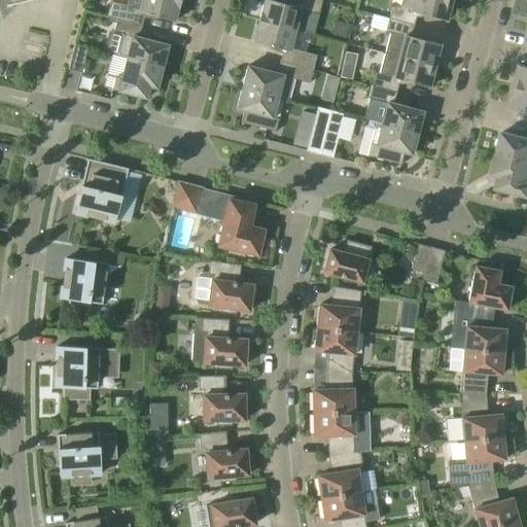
[(174,22),(179,0),(141,0),(139,8),(111,1),(107,16),(116,20),(142,26),(145,14),(174,22)]
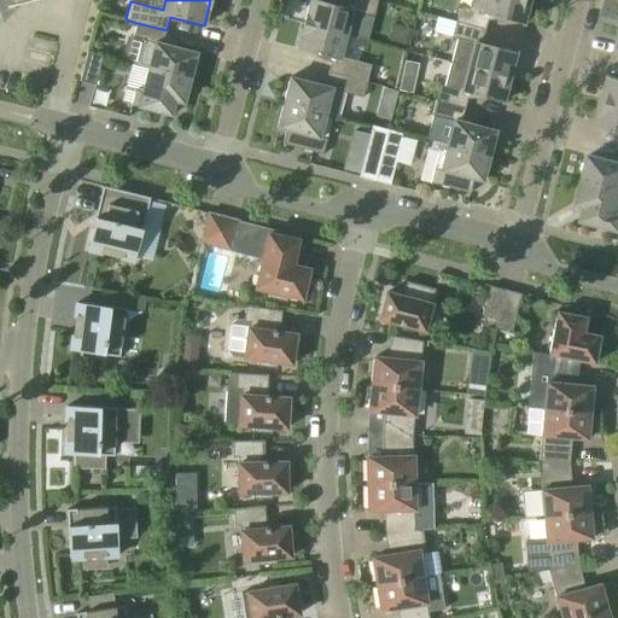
[(374,17),(378,1),(373,0),(347,0),(345,7),(314,0),(309,0),(304,24),(347,35),(363,40),(369,16),(374,17)]
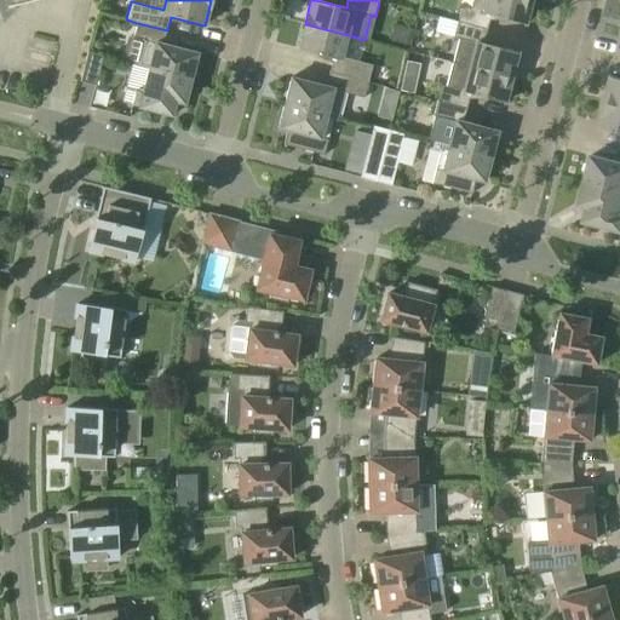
[(472,0),(470,9),(461,6),(458,22),(486,29),(489,16),(526,24),(530,0),(472,0)]
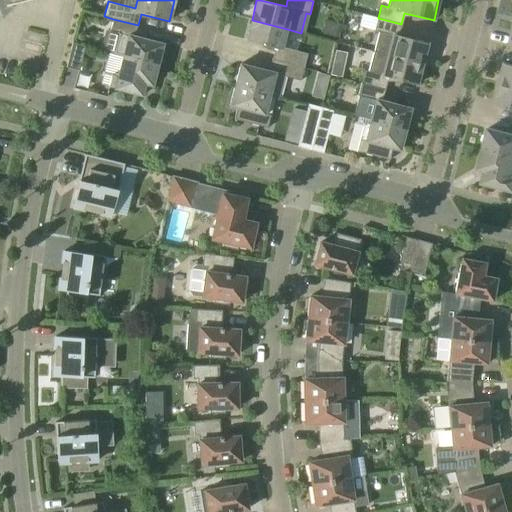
[(398,36),(401,24),(378,18),(374,31),(379,32),(374,52),(422,64),(428,43),(398,36)]
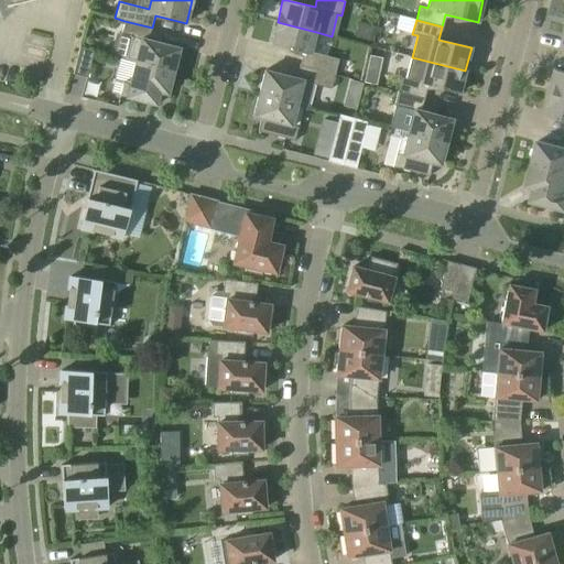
[(183,54),(179,53),(180,49),(159,43),(159,41),(150,36),(152,28),(125,21),(121,35),(130,36),(125,58),(136,62),(174,72),(174,68),(180,69),(183,54)]
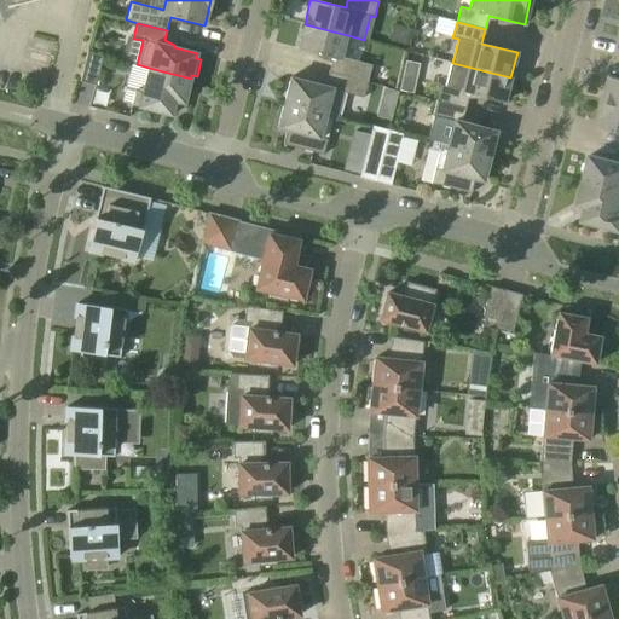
[(341,57),(347,35),(305,24),(298,50),(333,58),(329,73),(342,76),(368,82),(372,65),(341,57)]
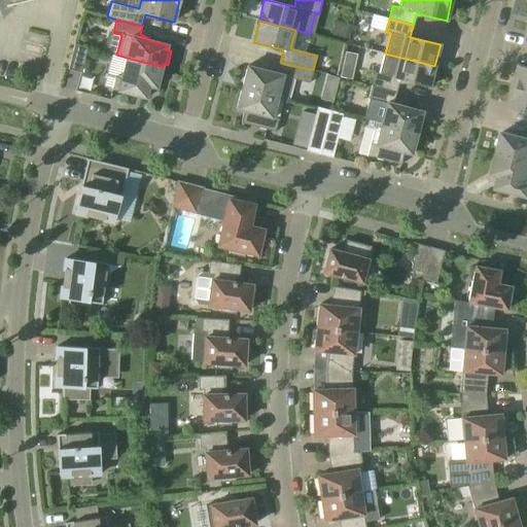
[(81,73),(88,47),(74,44),(68,69),(81,73)]
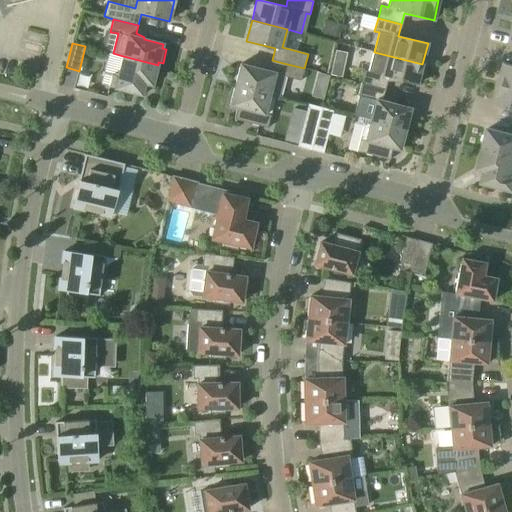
[(342,71),(345,51),(335,49),(332,69),(342,71)]
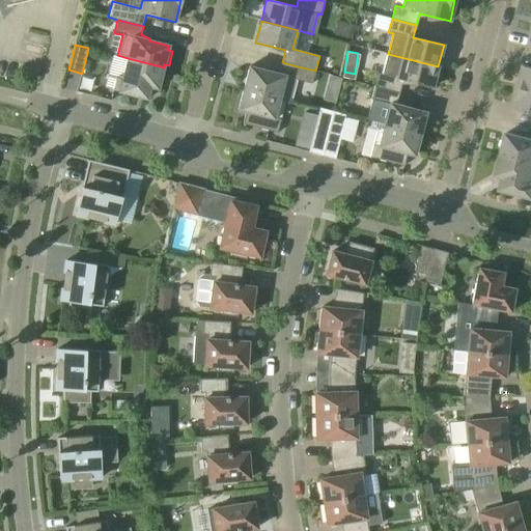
[(432,88),(438,66),(388,54),(383,74),(378,73),(374,86),(398,92),(402,80),(432,88)]
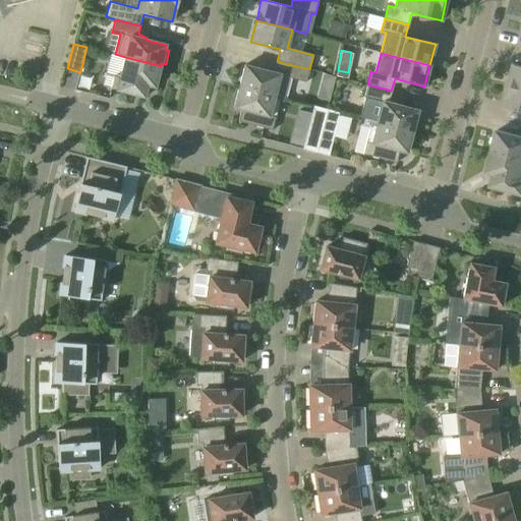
[(155,88),(161,66),(125,57),(120,77),(114,75),(111,89),(145,98),(148,85),(155,88)]
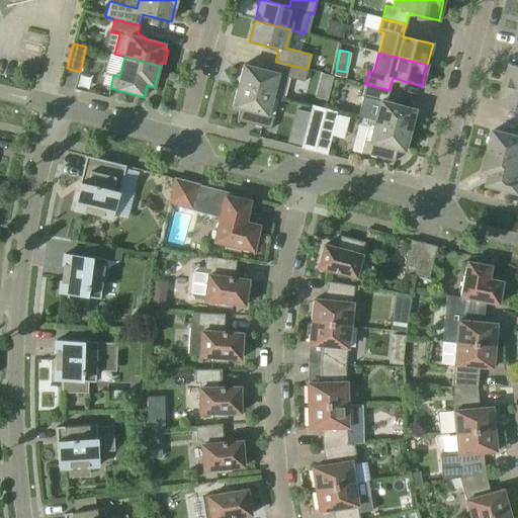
[(305,82),(308,69),(286,64),(275,61),(272,72),(243,65),(238,86),(273,95),(284,98),(290,78),(305,82)]
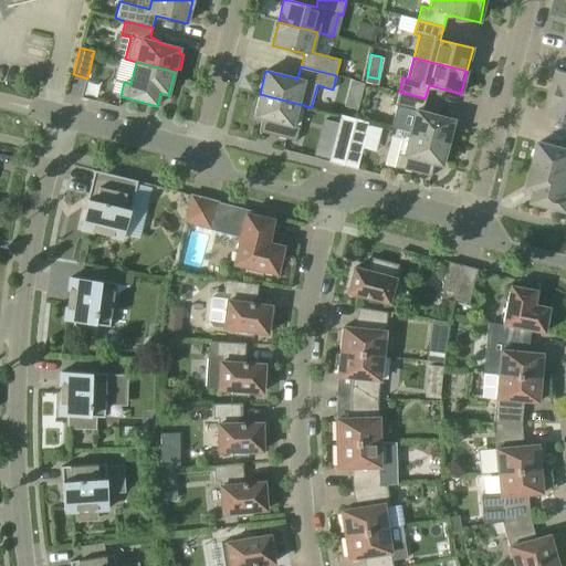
[(565,72),(558,70),(553,93),(565,96),(565,72)]
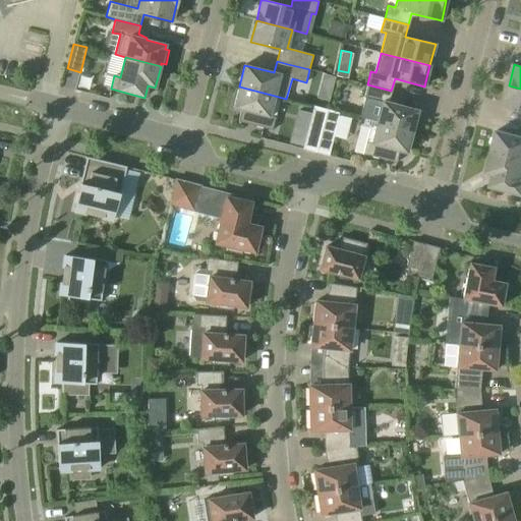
[(322,72),(317,98),(330,100),(334,74),(322,72)]
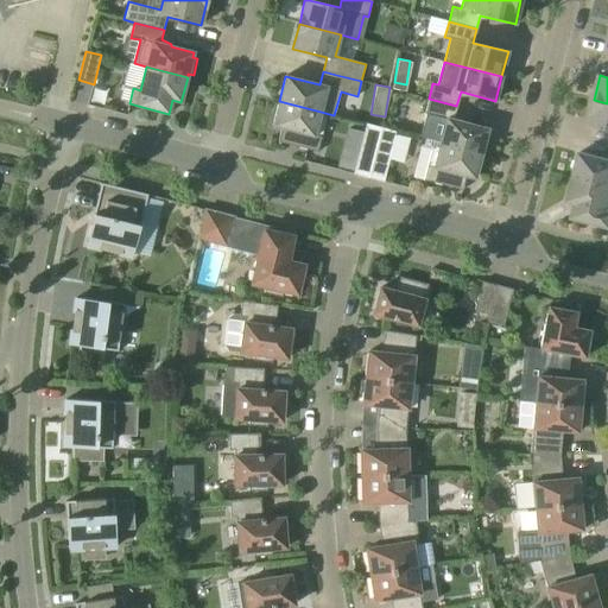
[(453,120),(456,106),(429,99),(425,114),(435,116),(429,139),(426,139),(481,153),(488,130),(453,120)]
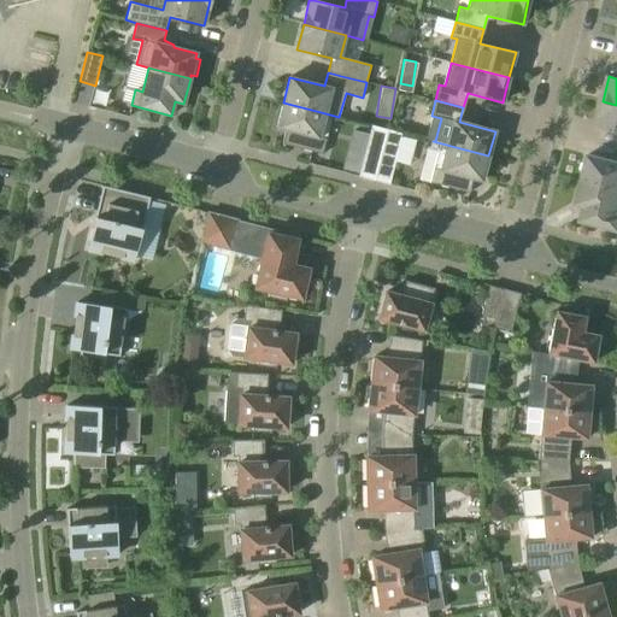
[(616,131),(616,105),(603,101),(595,127),(616,131)]
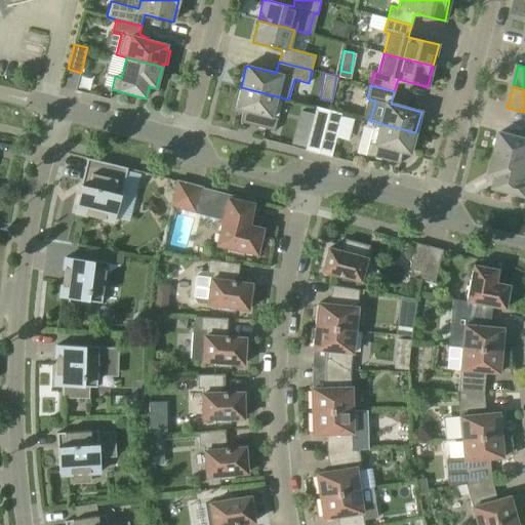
[(272,117),(277,96),(241,87),(236,109),(243,111),(240,122),(274,131),(277,118),(272,117)]
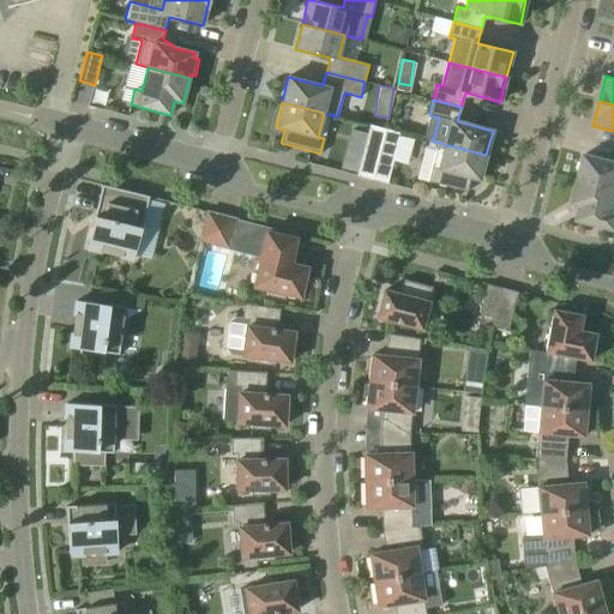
[(362,155),(378,158),(385,130),(369,125),(362,155)]
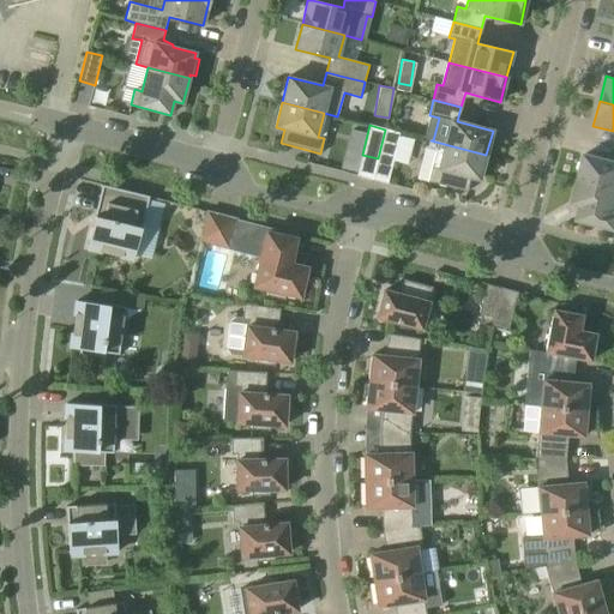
[(378,158),(392,162),(401,133),(385,130),(378,158)]
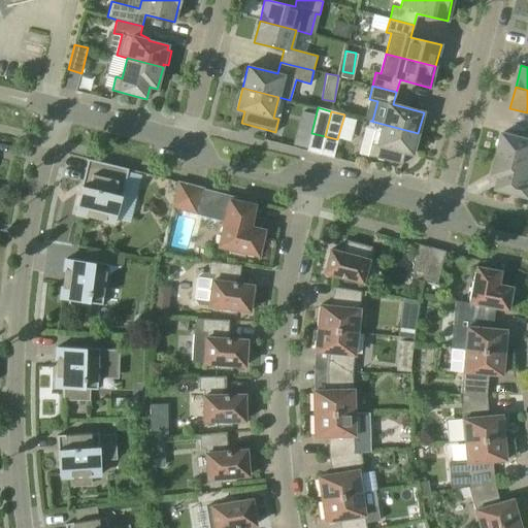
[(413,155),(418,133),(370,121),(361,155),(402,165),(404,154),(413,155)]
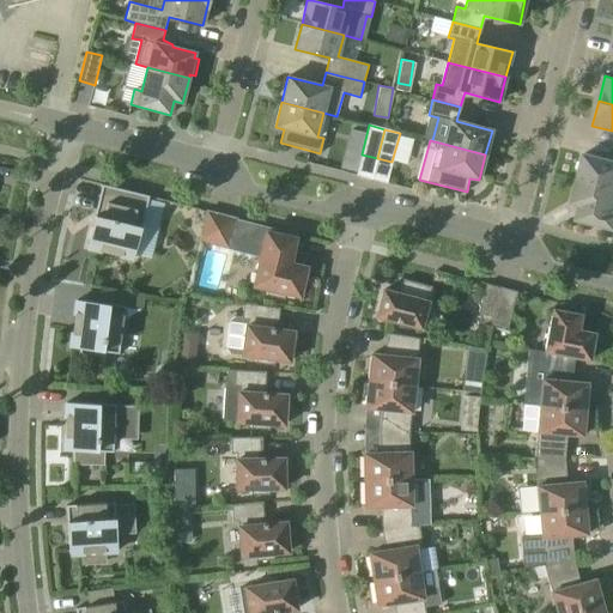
[(612,161),(584,153),(578,178),(612,187),(612,161)]
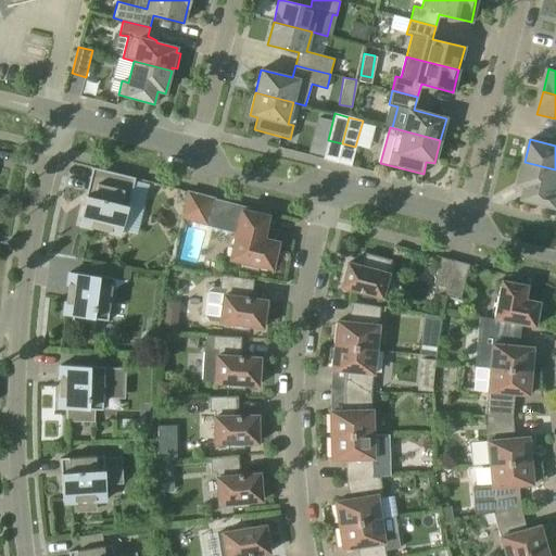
[(323,160),(324,160),(337,163),(342,143),(328,140),(323,160)]
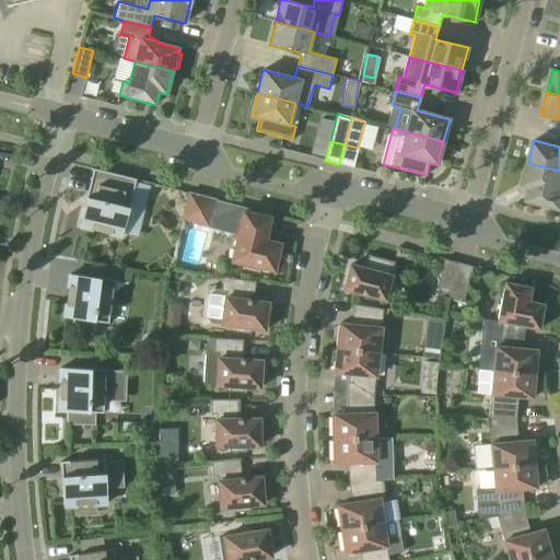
[(345,144),(339,164),(353,167),(358,148),(345,144)]
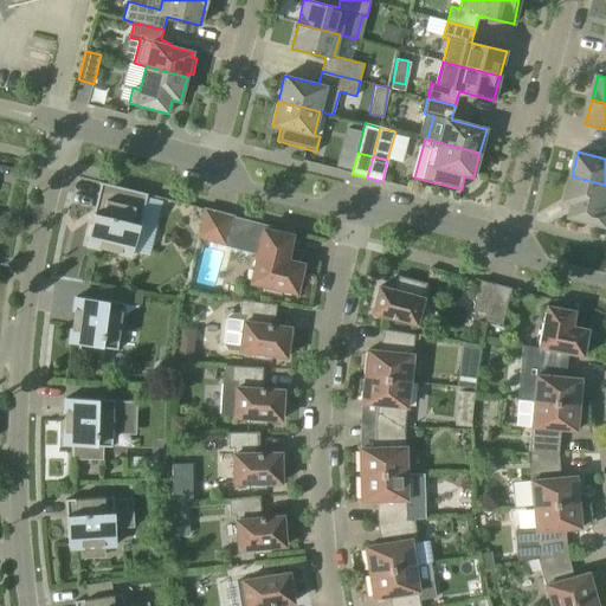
[(605,185),(572,176),(565,201),(574,204),(571,218),(605,226),(605,185)]
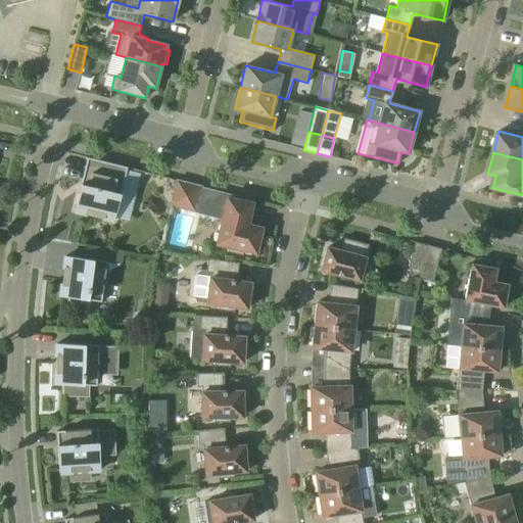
[(87,157),(86,160),(87,161),(87,159),(91,160),(84,190),(80,189),(75,211),(114,221),(127,168),(87,157)]
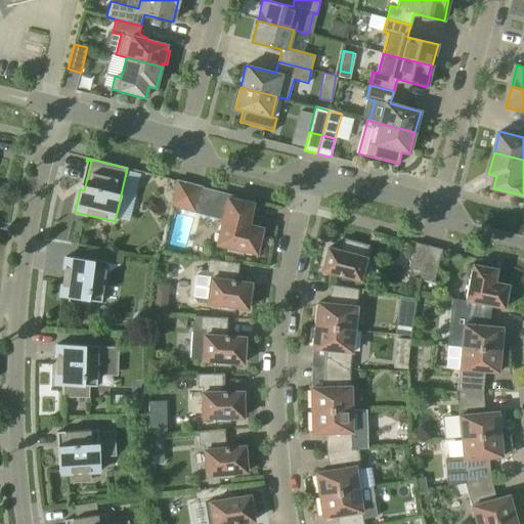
[(194,212),(202,187),(177,180),(171,206),(194,212)]
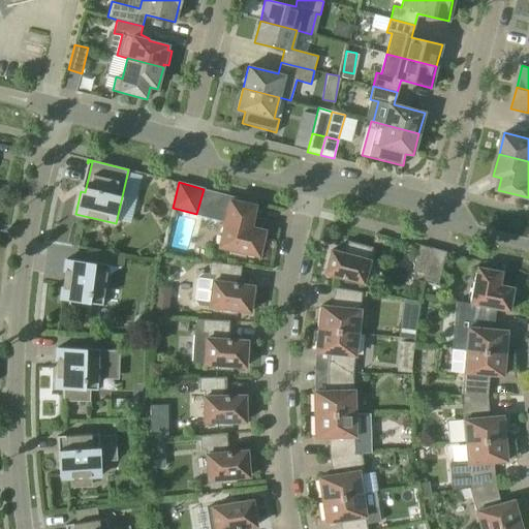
[(230,250),(229,254),(245,258),(247,253),(258,256),(265,230),(250,227),(255,206),(229,199),(219,247),(230,250)]
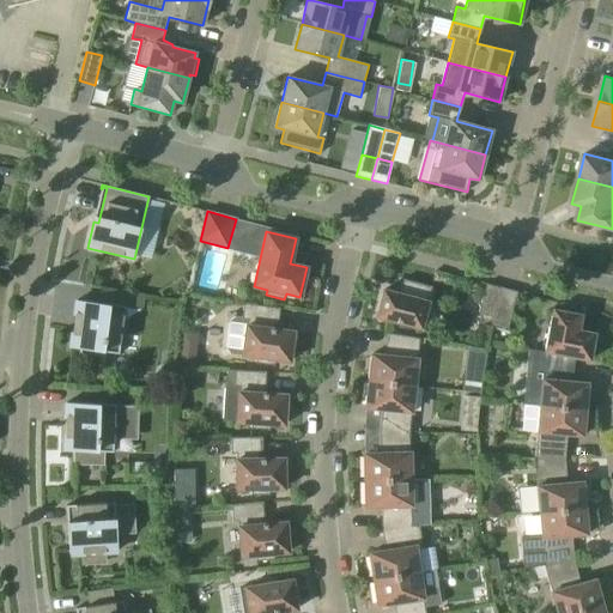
[(376,316),(420,328),(431,286),(404,279),(400,295),(383,290),(376,316)]
